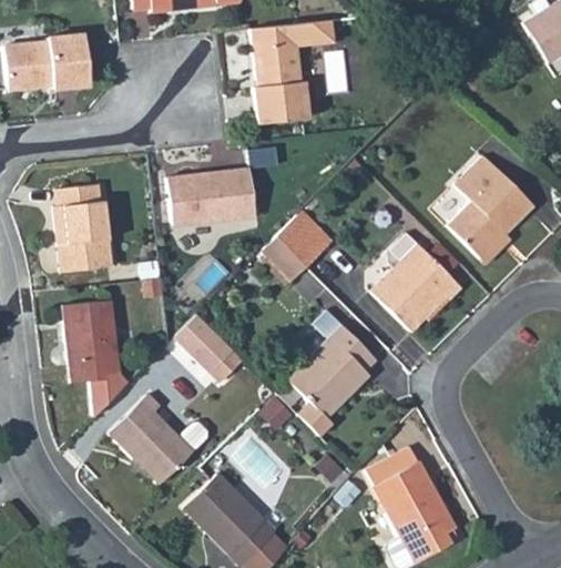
[(134,0),(135,9),(153,7),(154,11),(220,4),(220,1),(226,0),(134,0)]
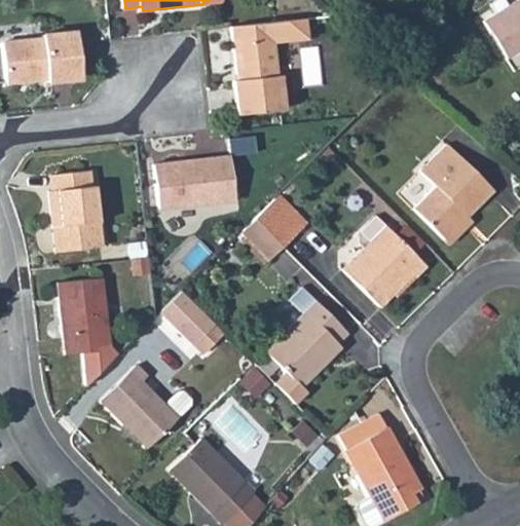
[(519,0),(518,0),(509,6),(504,0),(496,0),(491,3),(497,12),(485,20),(509,58),(519,49),(519,0)]
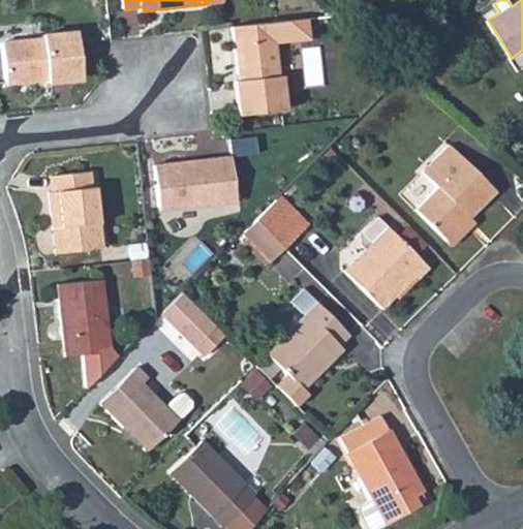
[(310,18),(235,26),(241,81),(238,81),(242,116),(290,112),(286,75),(282,75),(279,41),(312,37),(310,18)]
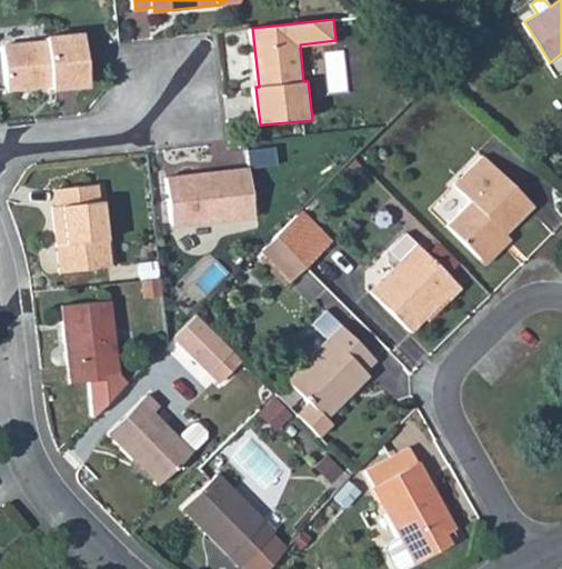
[(50,42),(7,47),(10,89),(53,86),(54,90),(91,86),(87,36),(50,39),(50,42)]
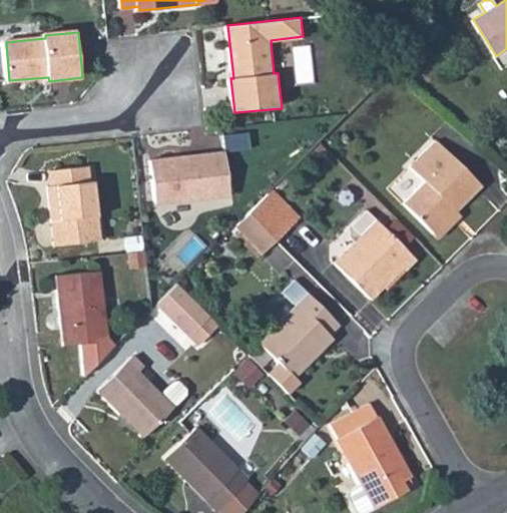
[(405,203),(434,233),(457,210),(484,184),(440,140),(414,166),(428,181),(405,203)]
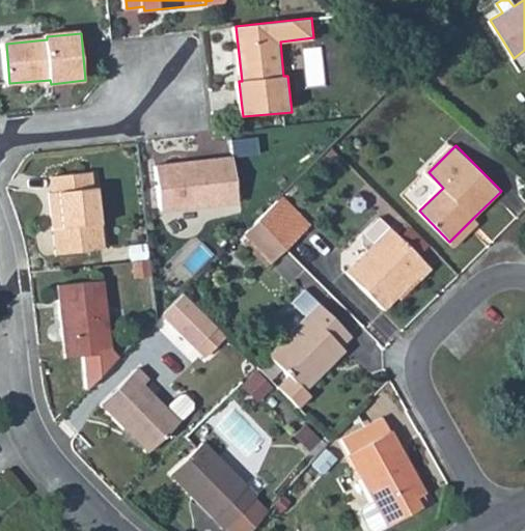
[(236,158),(159,166),(164,211),(240,201),(236,158)]
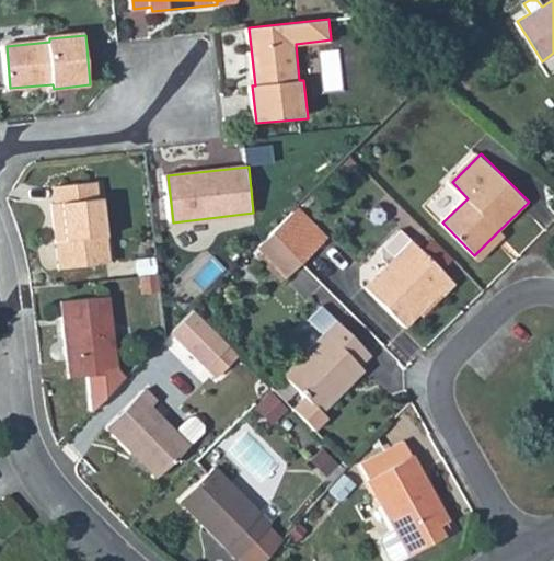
[(59,203),(56,203),(64,267),(111,263),(104,199),(99,199),(96,182),(58,186),(59,203)]
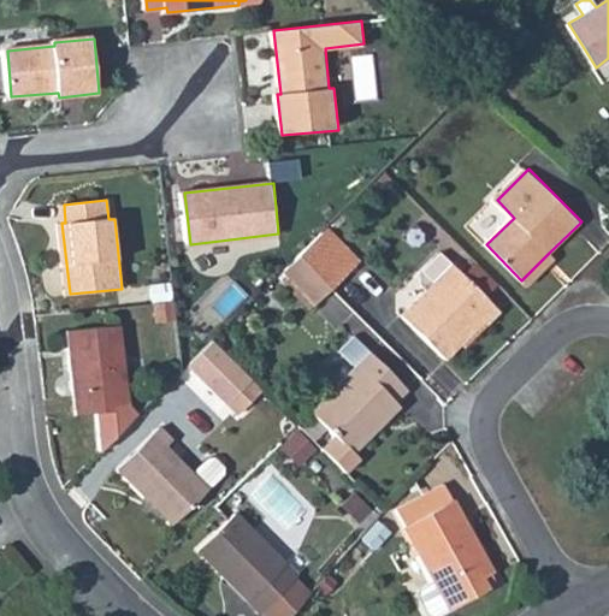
[(324,234),(301,256),(333,288),(356,265),(324,234)]
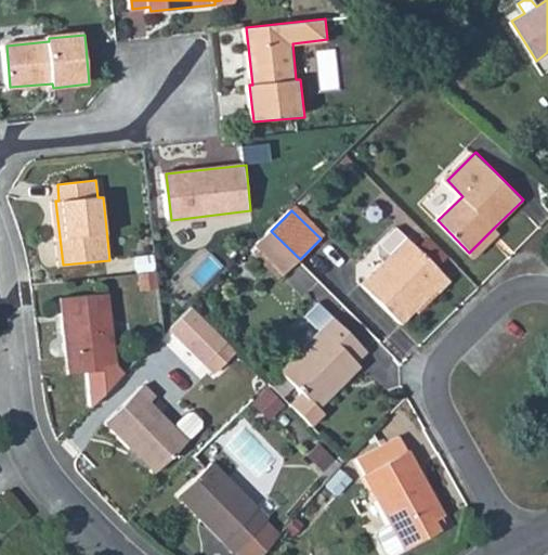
[(494,228),(469,253),(474,258),(500,233),(494,228)]
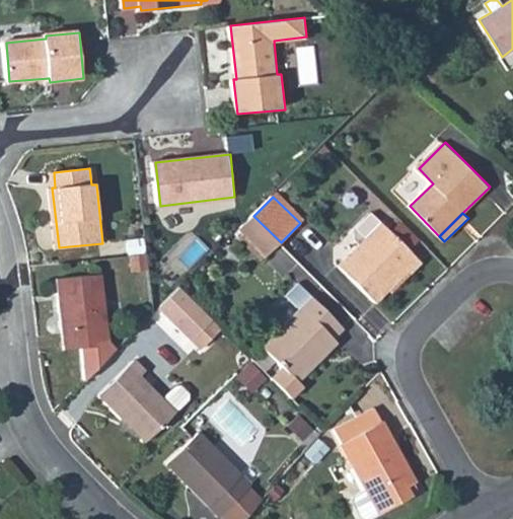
[(408,249),(390,232),(383,225),(372,215),(356,230),(358,243),(362,246),(340,268),(375,304),(408,272),(410,274),(421,263),(408,249)]
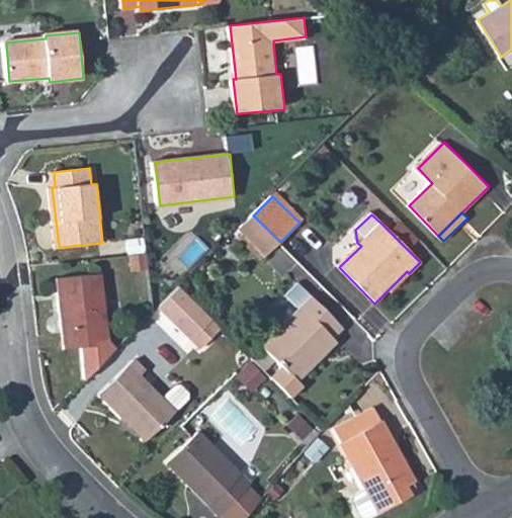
[(253,216),(241,228),(267,254),(280,242),(253,216)]
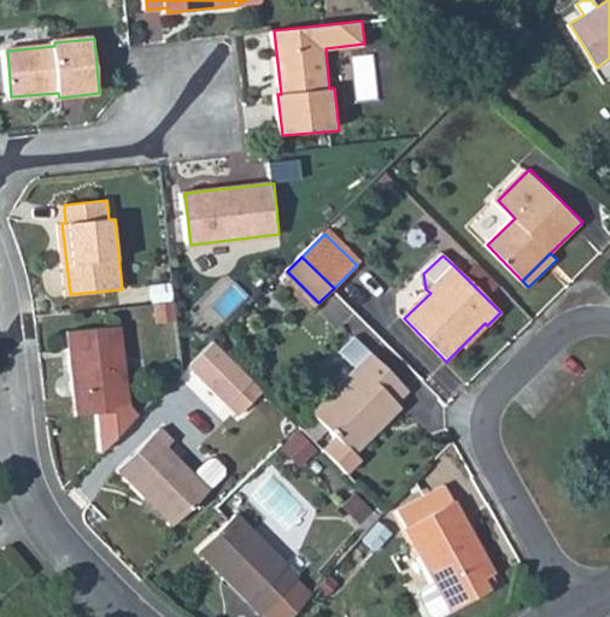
[(477,263),(464,276),(485,297),(499,285),(477,263)]
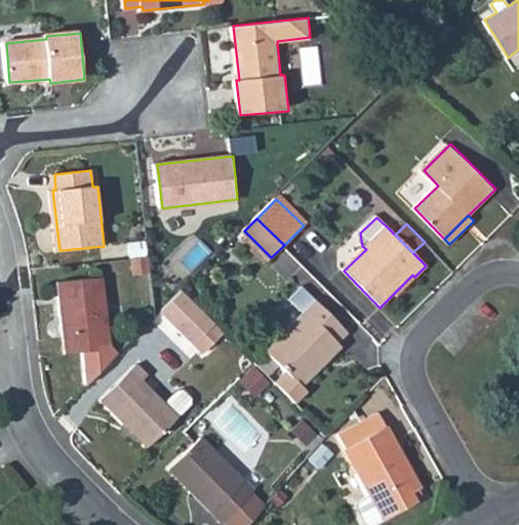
[(105,278),(61,282),(69,353),(86,351),(88,385),(120,355),(111,346),(105,278)]
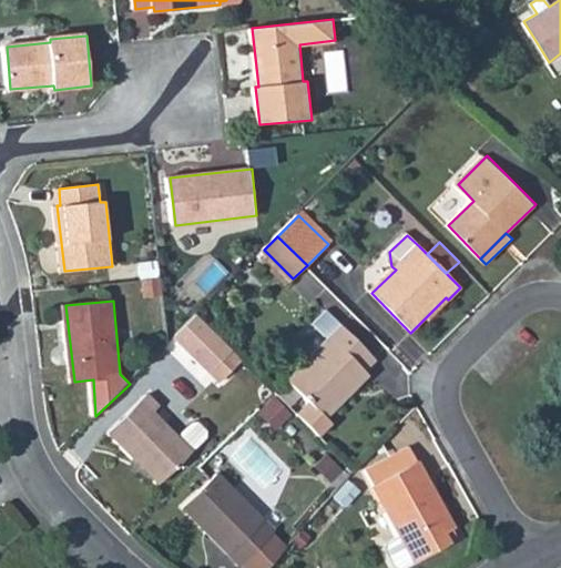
[(199,315),(175,338),(199,361),(223,338),(199,315)]
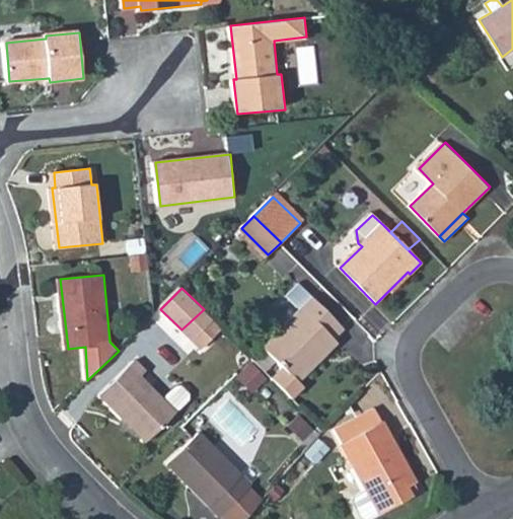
[(314,298),(265,347),(285,367),(274,378),(293,397),(304,386),(299,381),(339,342),(335,338),(344,328),(314,298)]
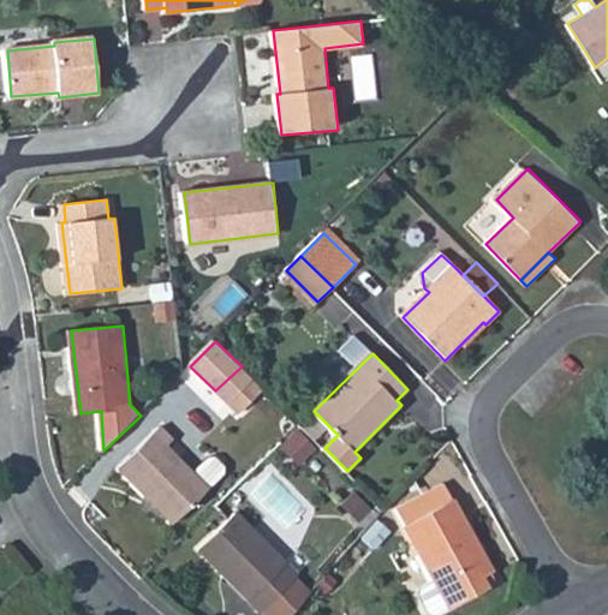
[(242,366),(215,390),(230,405),(255,380),(242,366)]
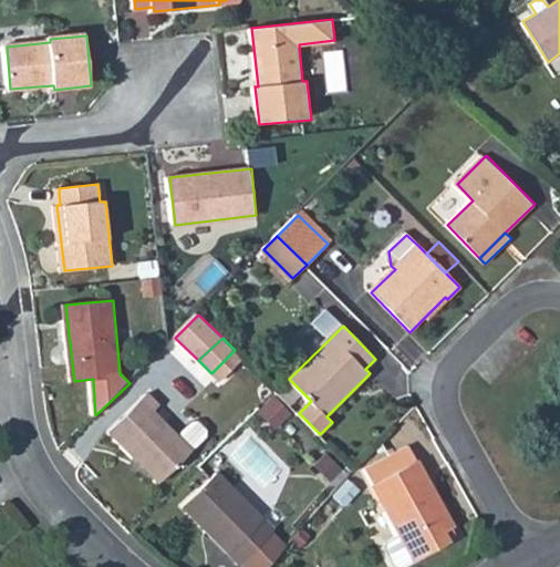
[(148,393),(111,431),(162,483),(209,436),(209,430),(201,422),(195,422),(180,436),(154,410),(159,404),(148,393)]
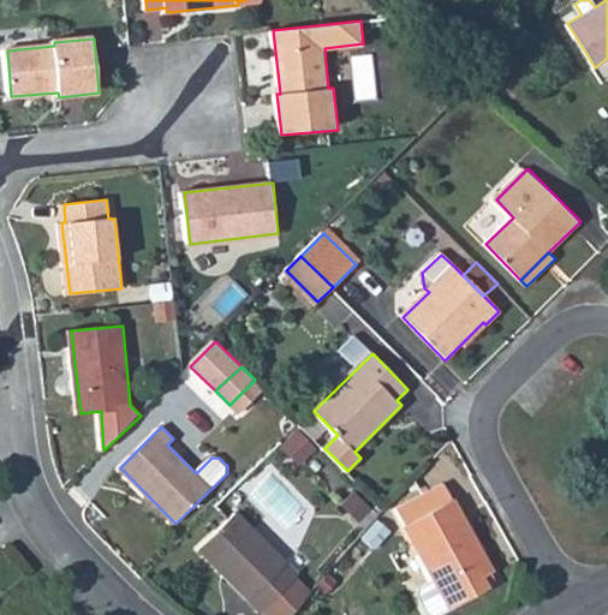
[(447,484),(399,511),(435,579),(421,586),(419,593),(429,611),(435,613),(449,605),(449,607),(487,586),(483,580),(495,573),(447,484)]
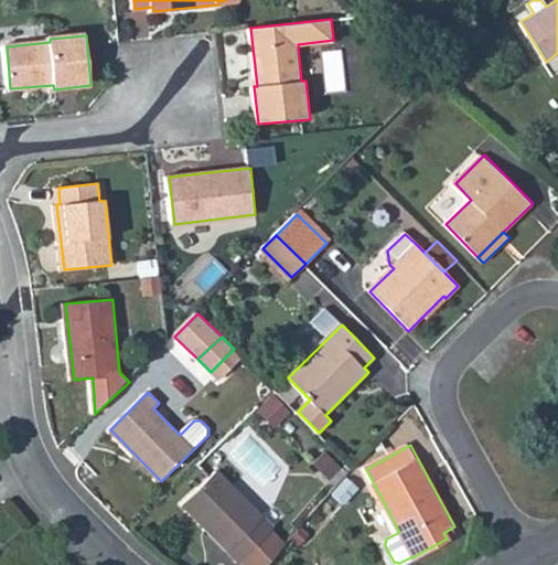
[(183,505),(240,564),(274,529),(217,471),(183,505)]
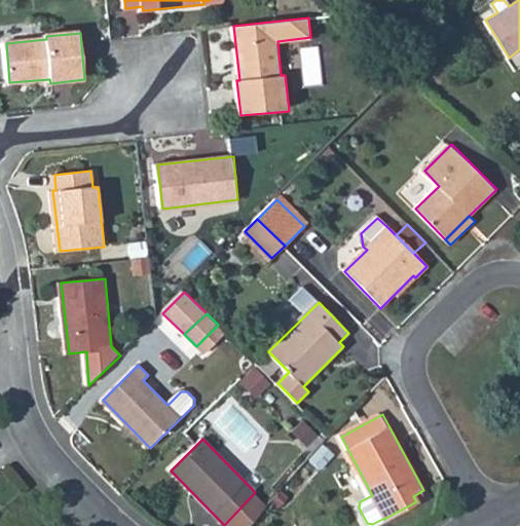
[(255,492),(224,525),(250,525),(268,505),(255,492)]
